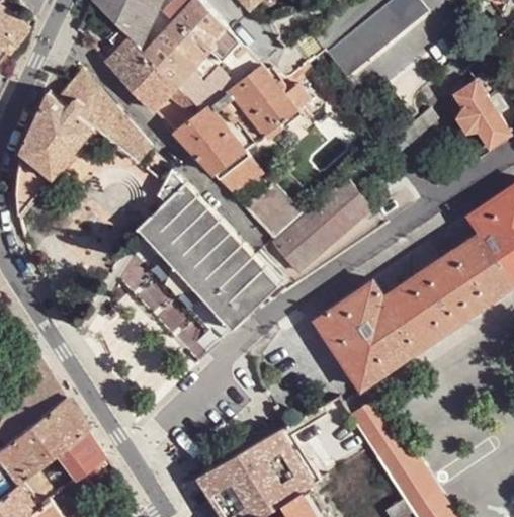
[(144,37),(160,0),(90,0),(90,2),(124,35),(130,38),(138,47),(144,37)]
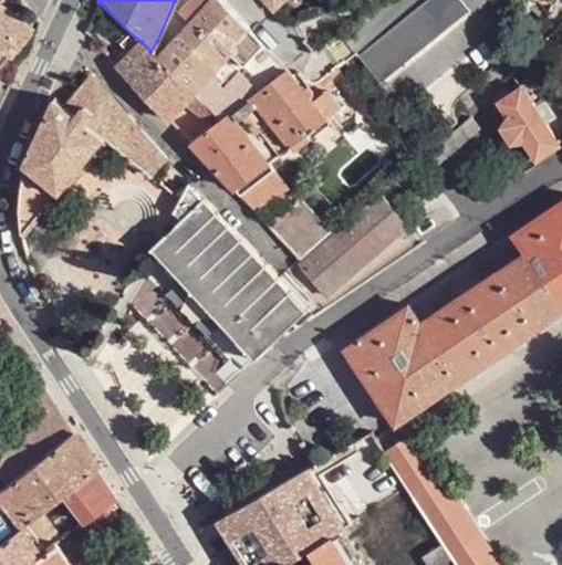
[(218,121),(284,72),(217,0),(186,0),(175,12),(187,25),(165,49),(157,56),(193,95),(204,105),(218,121)]
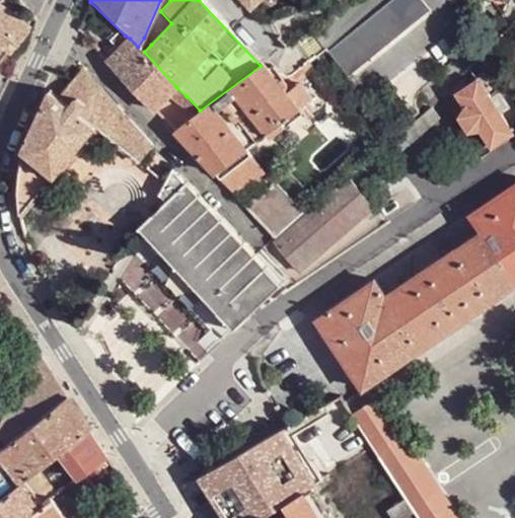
[(426,12),(416,0),(389,0),(325,53),(345,79),(426,12)]
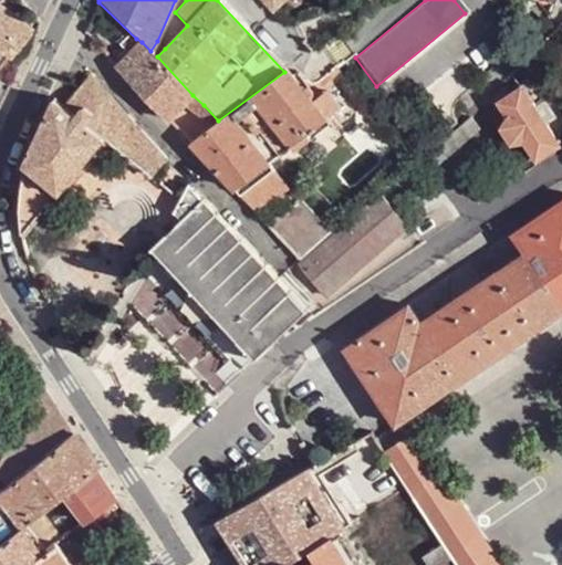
[(0,98),(4,91),(0,87),(0,63),(4,56),(0,54),(0,45),(3,41),(11,48),(27,28),(0,8),(0,98)]
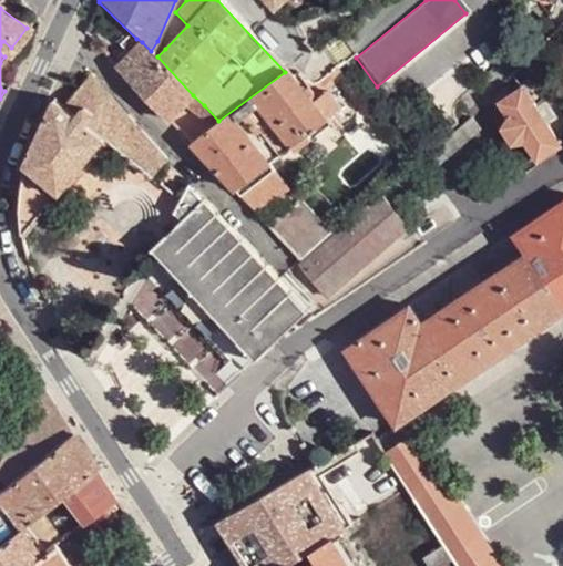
[(562,39),(555,28),(542,41),(546,54),(562,39)]
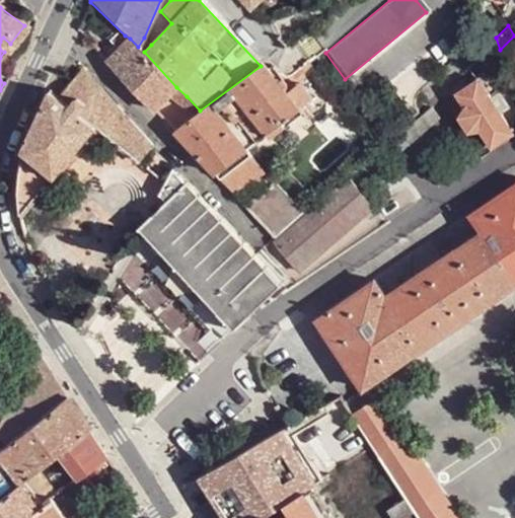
[(123,45),(130,39),(125,35),(120,41),(123,45)]
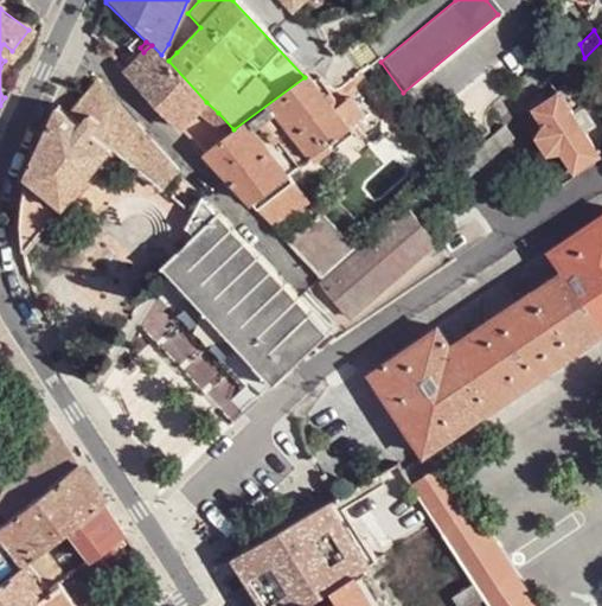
[(5,61),(12,51),(4,44),(0,49),(0,58),(5,61)]
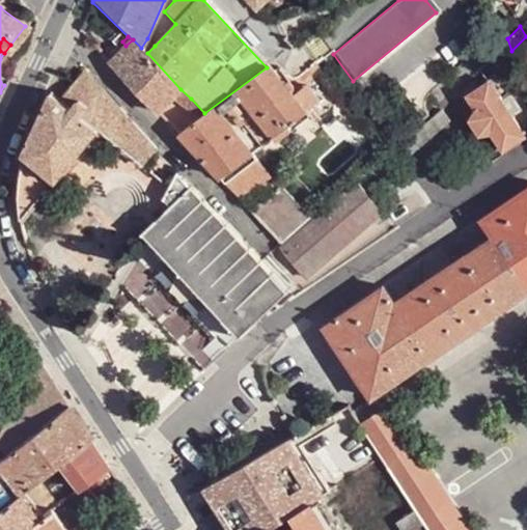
[(141,48),(147,53),(155,46),(147,38),(141,48)]
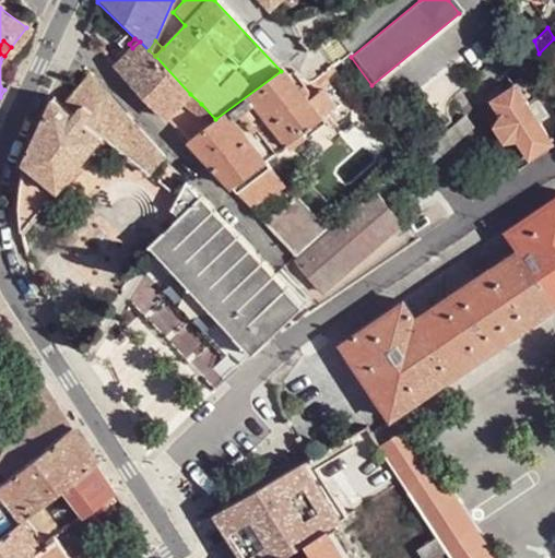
[(166,121),(190,94),(155,56),(149,50),(140,42),(132,48),(113,67),(139,94),(166,121)]
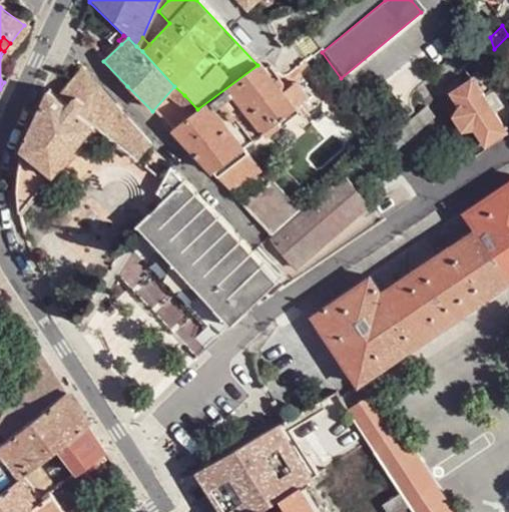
[(490,91),(478,53),(457,71),(465,84),(469,81),(481,97),(490,91)]
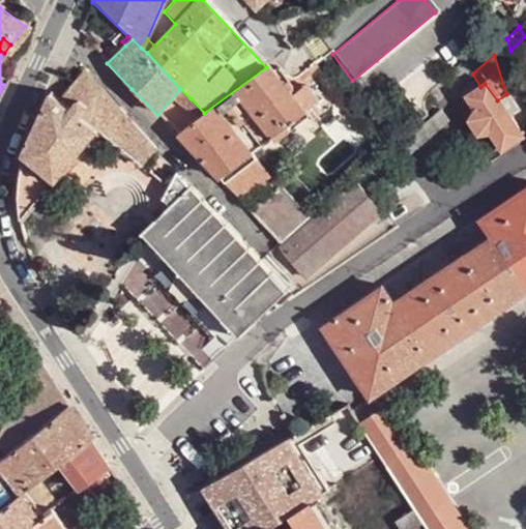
[(289,96),(266,67),(204,113),(176,135),(197,156),(217,179),(249,153),(301,112),(289,96)]
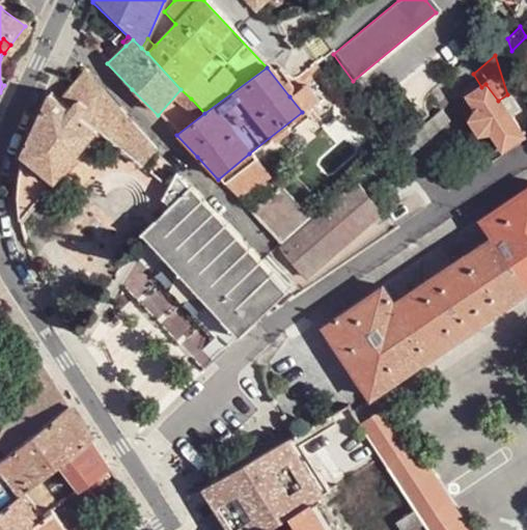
[(17,214),(18,221),(50,182),(53,184),(94,130),(139,166),(155,150),(115,111),(111,115),(100,105),(105,99),(80,72),(65,91),(74,101),(67,108),(58,102),(54,99),(49,95),(28,141),(24,147),(21,155),(19,162),(17,172),(16,178),(16,199),(17,214)]
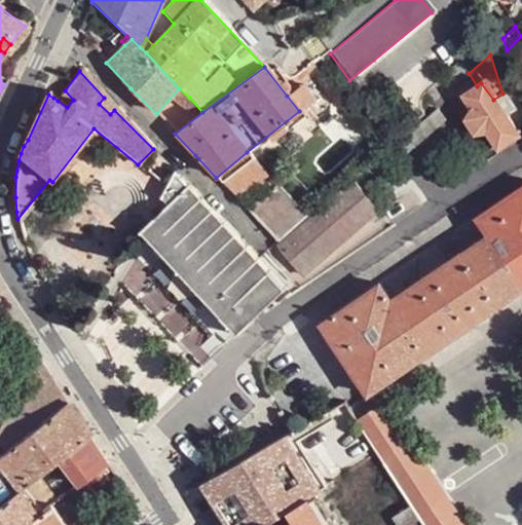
[(494,148),(515,133),(505,117),(514,111),(502,94),(493,100),(481,83),(477,86),(461,96),(470,111),(463,120),(474,135),(484,134),(494,148)]
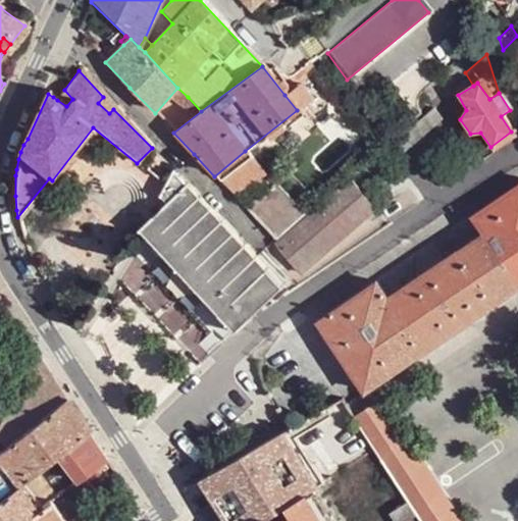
[(299,84),(285,95),(297,110),(310,101),(299,84)]
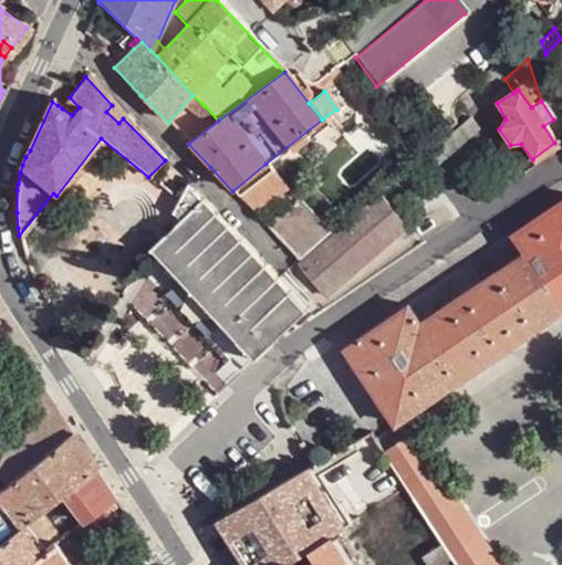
[(70,97),(62,108),(72,115),(79,107),(70,97)]
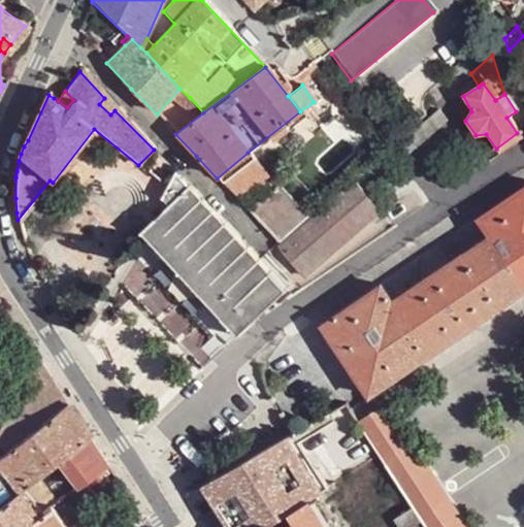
[(115,110),(104,98),(99,104),(110,114),(115,110)]
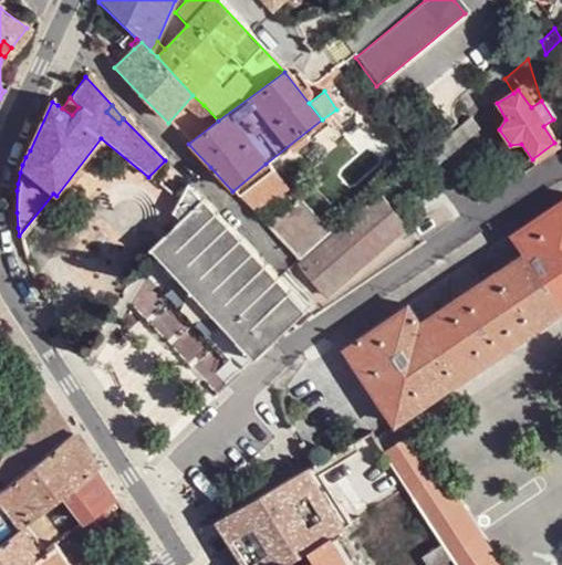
[(179,134),(188,144),(218,121),(204,105),(195,112),(200,117),(179,134)]
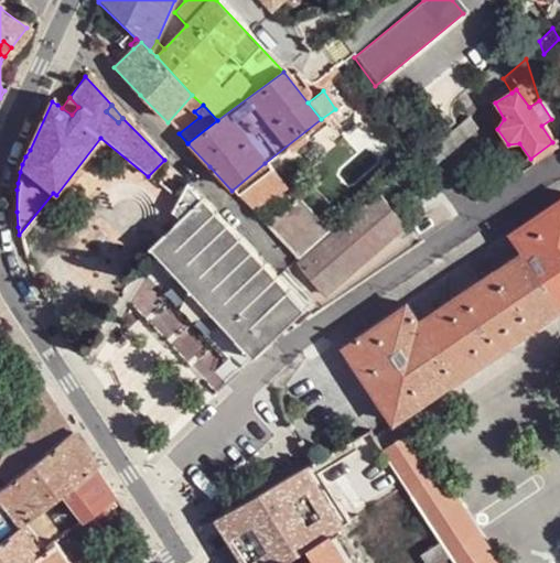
[(408,162),(402,168),(415,182),(473,129),(464,118),(411,166),(408,162)]
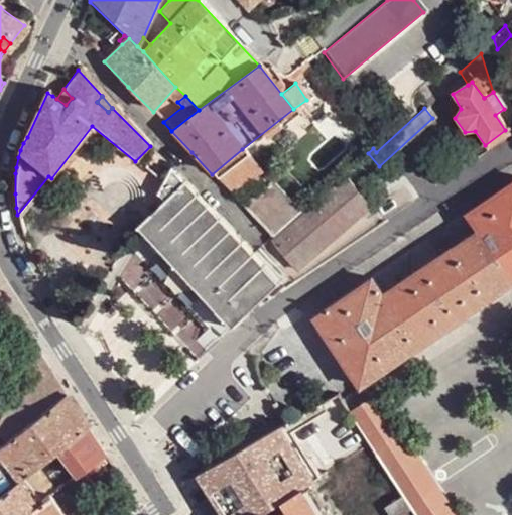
[(212,174),(271,237),(300,212),(289,201),(260,173),(242,149),(212,174)]
